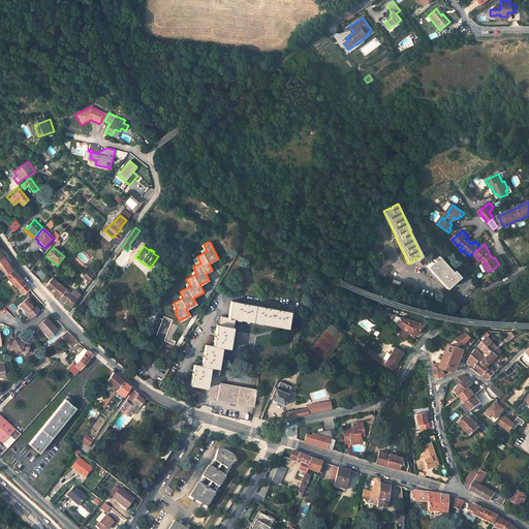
[(12,271),(0,251),(0,273),(0,274),(2,276),(5,275),(12,271)]
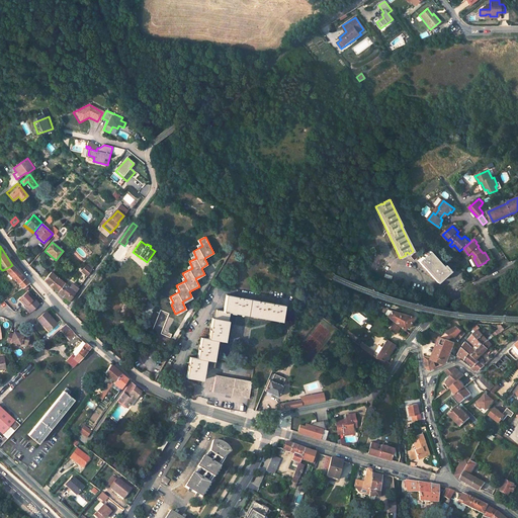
[(451,270),(446,264),(444,266),(430,251),(428,253),(427,252),(425,254),(426,255),(425,255),(426,256),(424,257),(423,257),(418,262),(438,282),(442,278),(442,277),(444,275),(445,276),(451,270)]
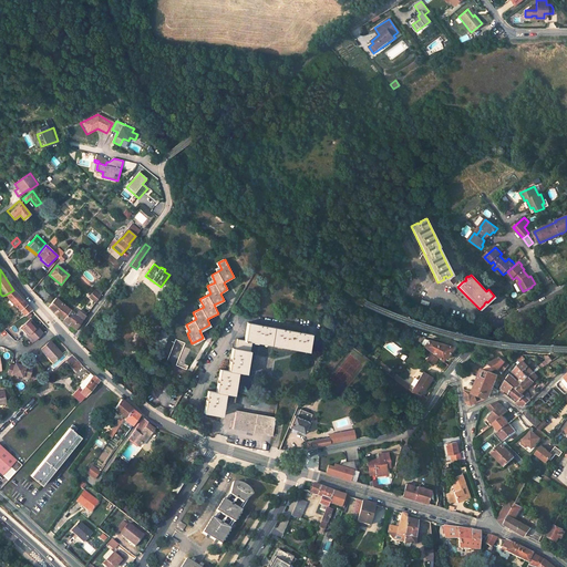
[(460,280),(455,276),(450,281),(454,286),(460,280)]
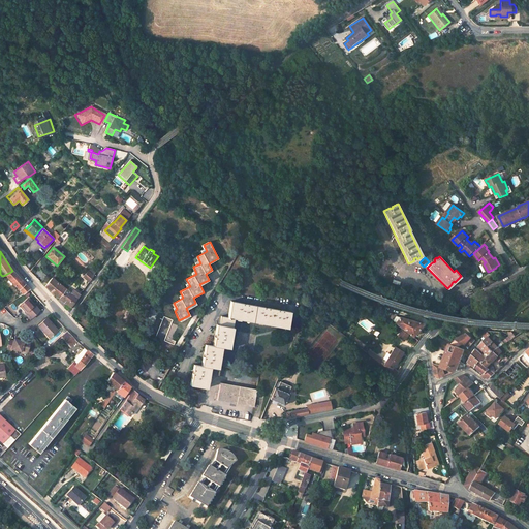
[(30,289),(12,271),(5,275),(23,294),(30,289)]
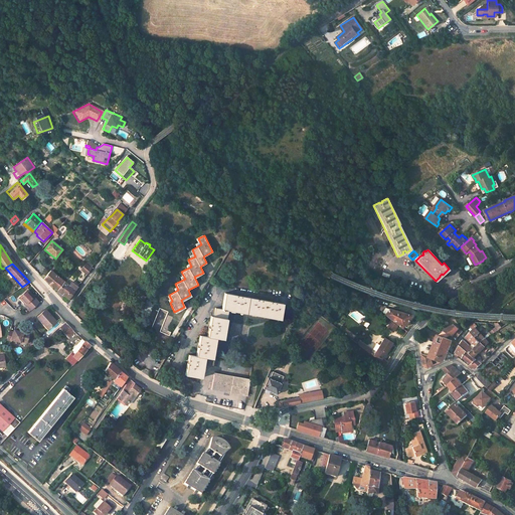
[(58,266),(55,264),(50,270),(53,273),(58,266)]
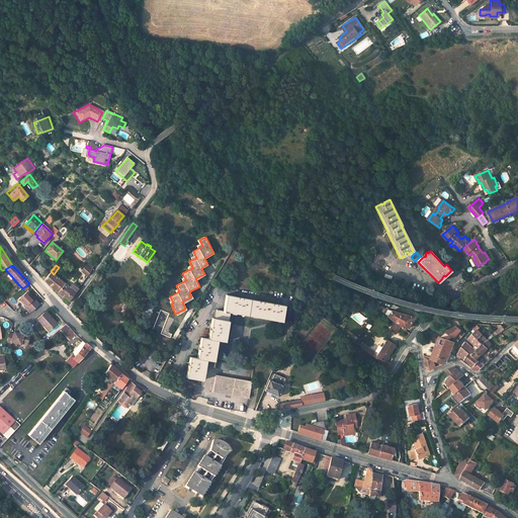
[(91,270),(86,265),(81,271),(87,276),(91,270)]
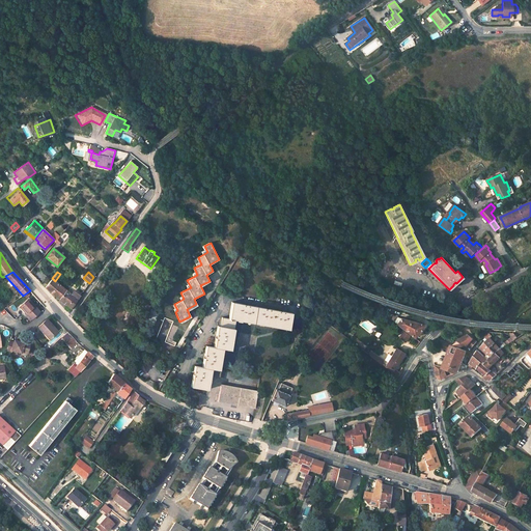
[(51,280),(47,276),(40,283),(45,287),(51,280)]
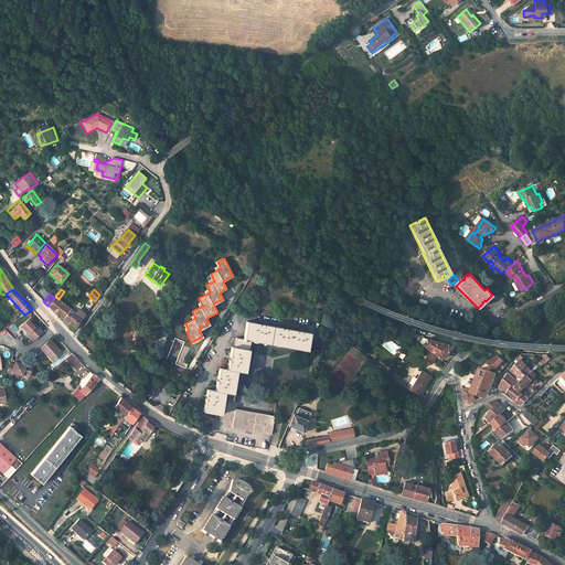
[(59,299),(55,296),(54,298),(48,306),(62,319),(71,309),(59,299)]
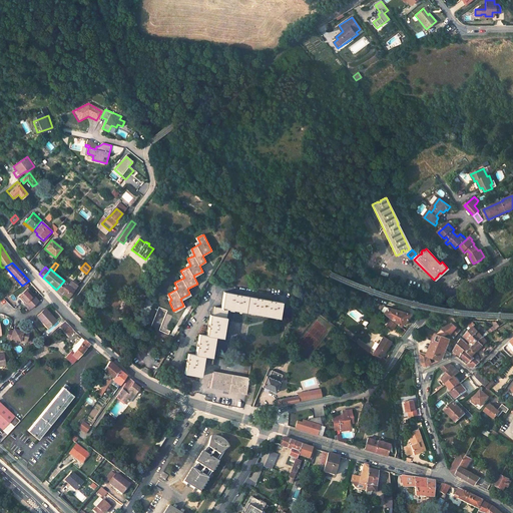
[(69,284),(64,281),(56,290),(68,299),(75,290),(75,288),(77,286),(71,281),(69,284)]
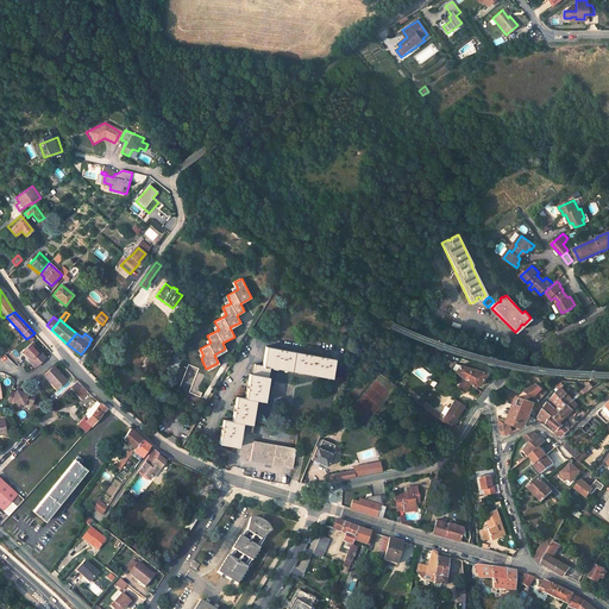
[(45,358),(32,343),(24,350),(29,356),(27,357),(36,366),(45,358)]
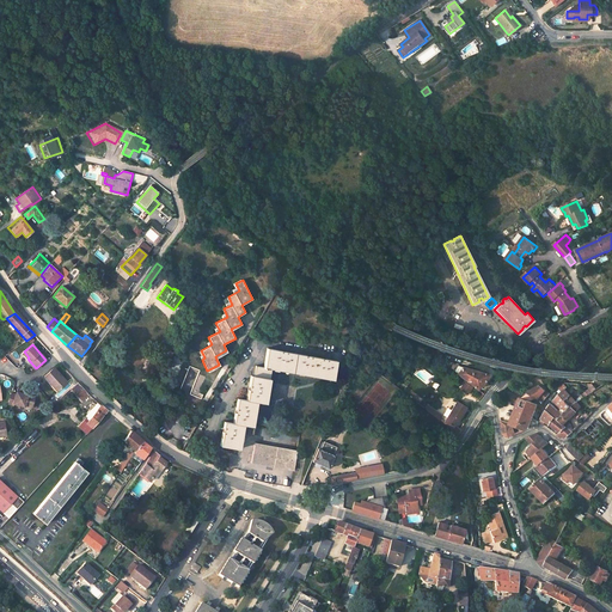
[(336,362),(268,349),(264,368),(256,367),(254,378),(250,377),(245,401),(237,399),(232,423),(224,421),(219,446),(236,450),(240,426),(249,427),(254,402),(263,404),(268,380),(270,380),(271,368),(332,379),(336,362)]
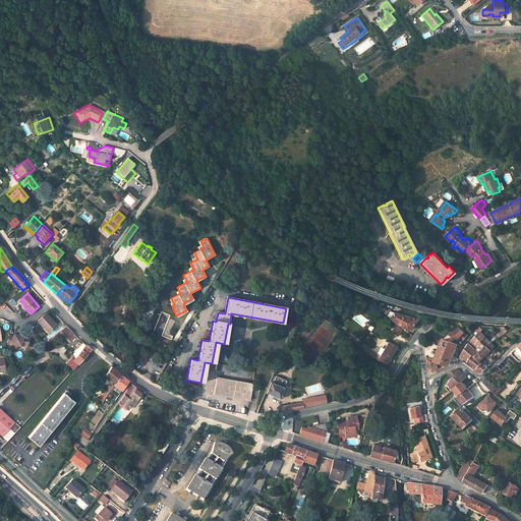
[(161,311),(155,308),(146,329),(151,332),(161,311)]
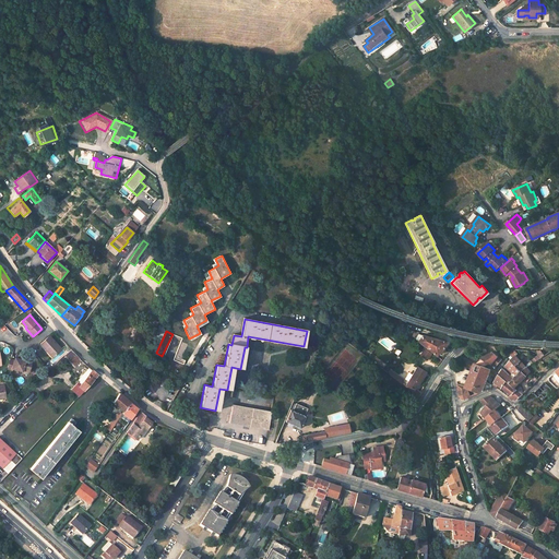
[(61,349),(49,335),(40,343),(47,352),(48,351),(54,357),(61,349)]
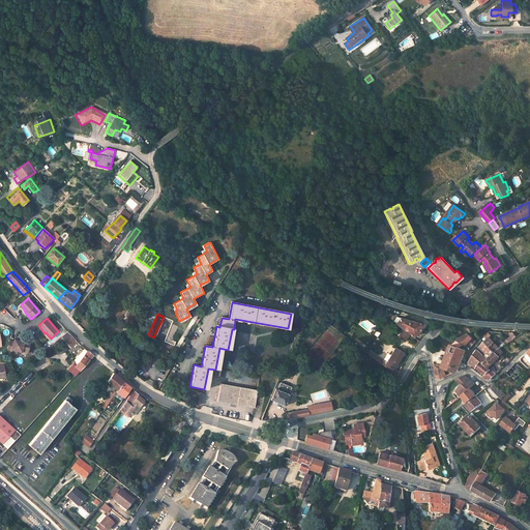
[(423,324),(401,318),(395,323),(413,337),(423,324)]
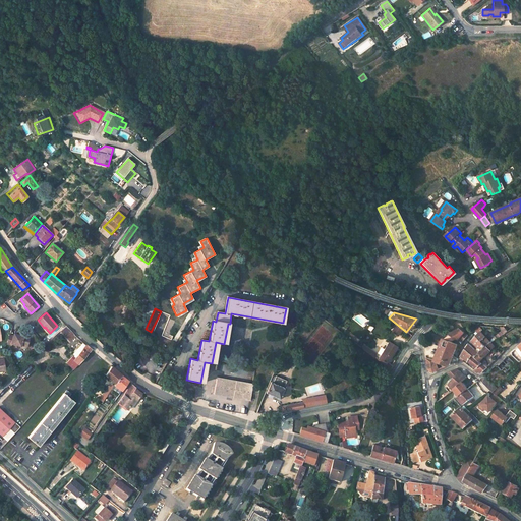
[(177,320),(170,316),(160,336),(170,341),(172,337),(169,335),(177,320)]
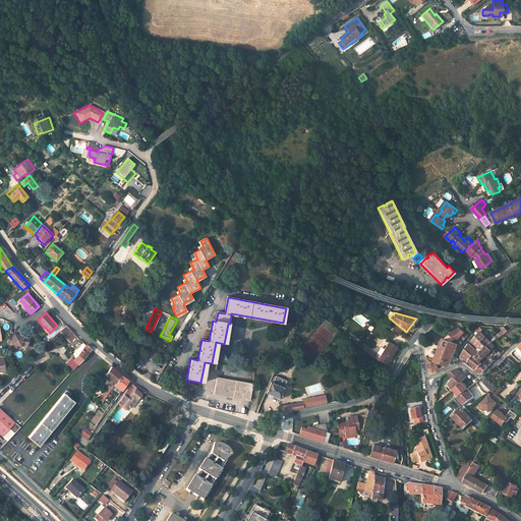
[(402,330),(397,326),(392,331),(398,336),(402,330)]
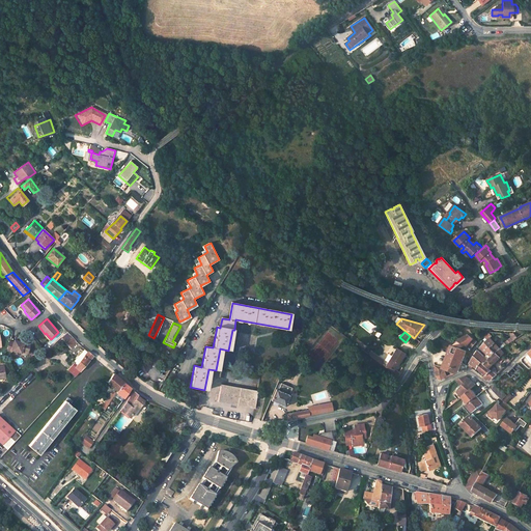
[(494,335),(492,332),(487,337),(490,339),(487,342),(498,353),(502,348),(493,337),(494,335)]
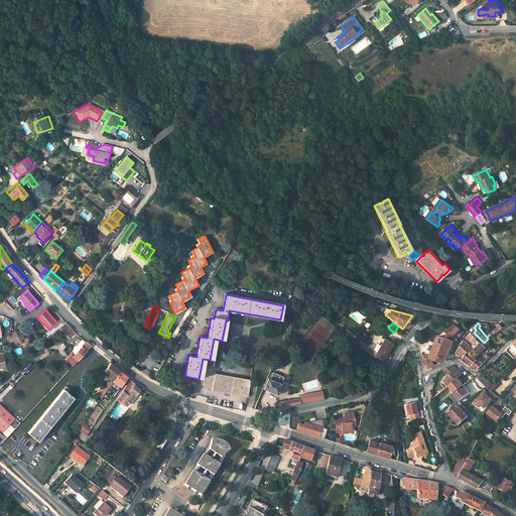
[(464,333),(456,325),(445,332),(454,338),(455,336),(458,339),(464,333)]
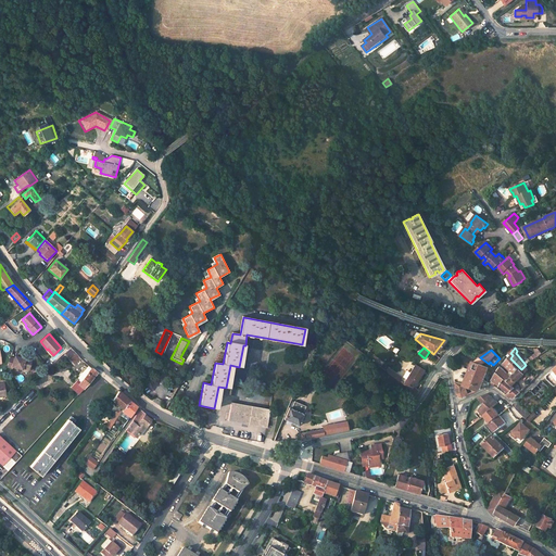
[(80,357),(76,353),(70,358),(75,363),(80,357)]
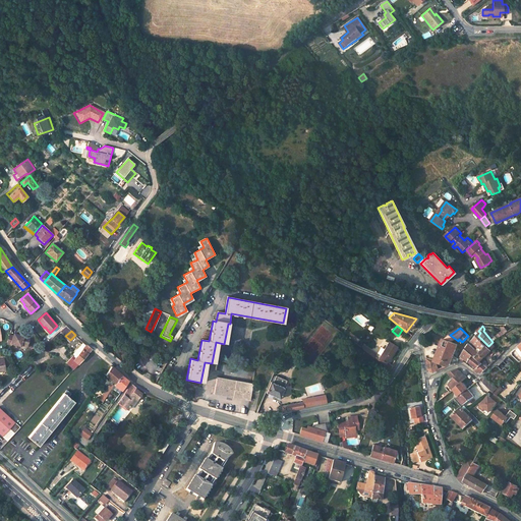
[(13,337),(9,336),(6,345),(11,346),(11,345),(20,347),(20,346),(21,344),(27,346),(30,337),(22,336),(22,337),(13,335),(13,337)]
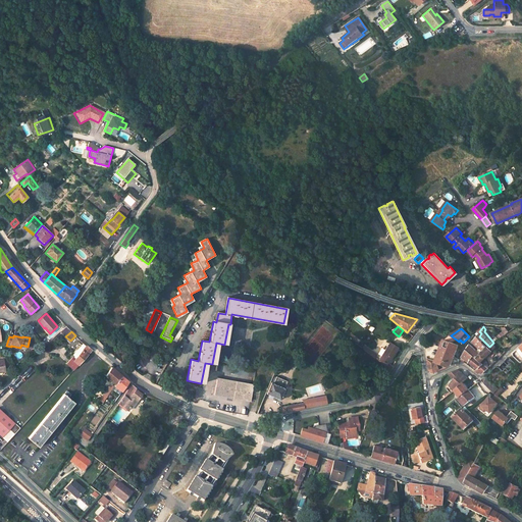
[(444,340),(434,335),(431,341),(441,346),(444,340)]
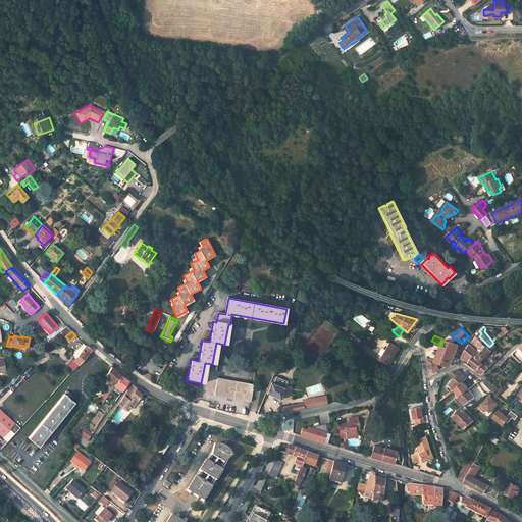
[(489,347),(479,336),(475,342),(477,344),(480,347),(479,349),(480,350),(482,349),(484,352),(489,347)]
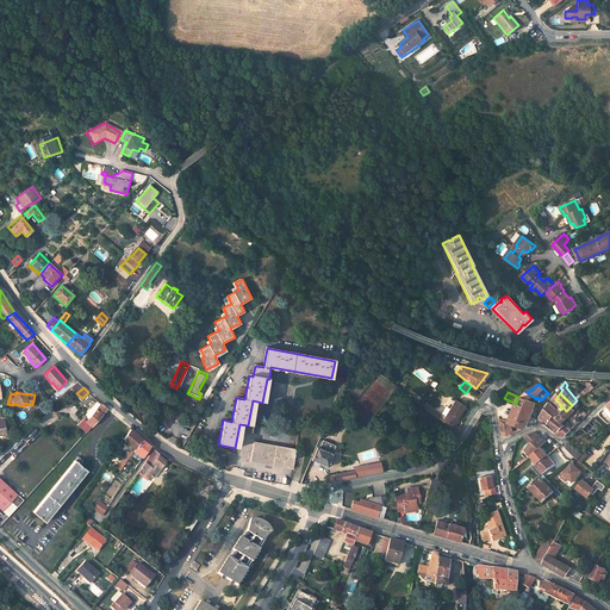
[(520,398),(518,397),(516,404),(509,423),(509,424),(523,429),(527,429),(536,405),(520,398)]
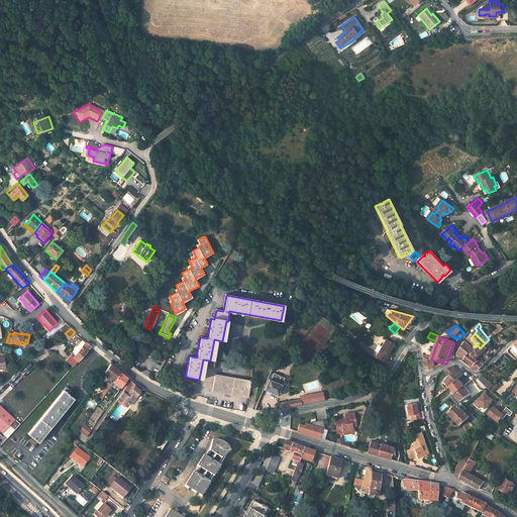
[(394,343),(386,339),(376,354),(375,355),(381,359),(382,360),(386,354),(386,353),(388,354),(394,343)]
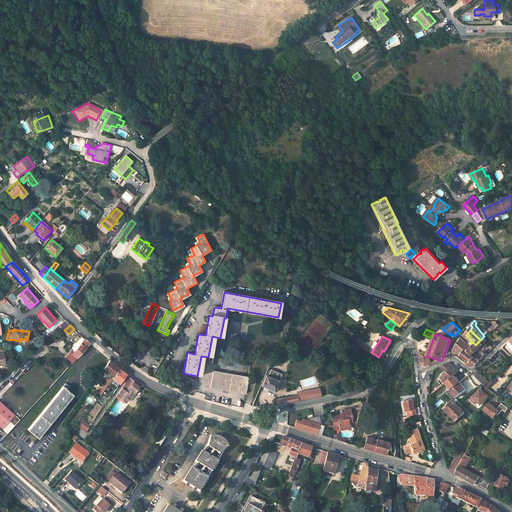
[(488,341),(484,336),(480,340),(475,345),(469,352),(473,356),(488,341)]
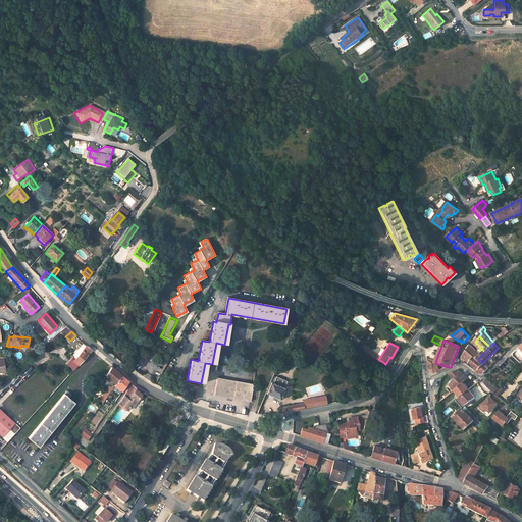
[(484,352),(482,349),(480,350),(478,351),(472,345),(470,348),(469,350),(476,357),(478,359),(484,352)]
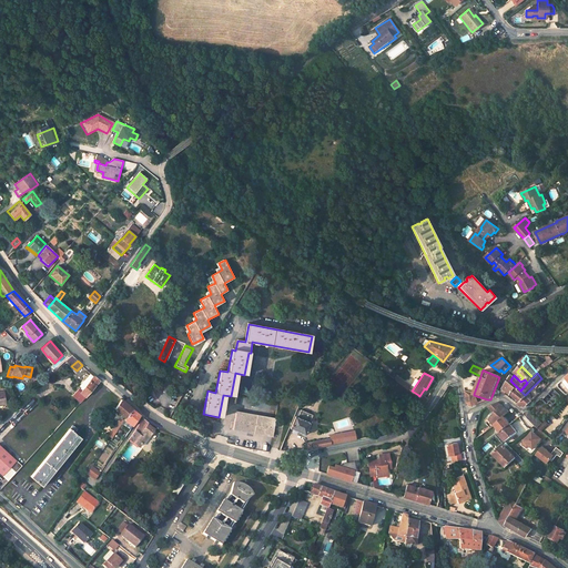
[(85,378),(79,386),(80,387),(72,395),(80,403),(100,381),(94,376),(89,382),(85,378)]
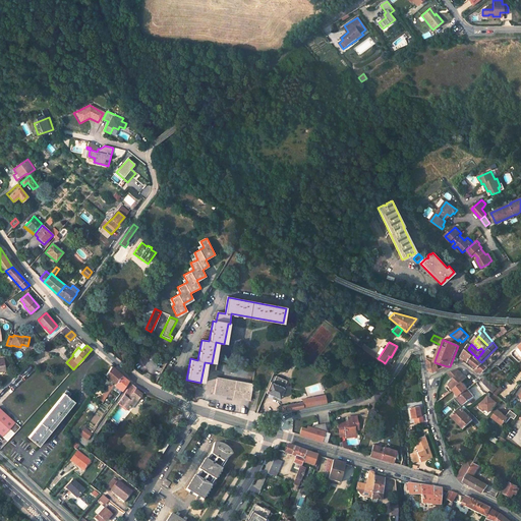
[(475,356),(468,349),(464,355),(464,356),(469,361),(470,361),(475,356)]
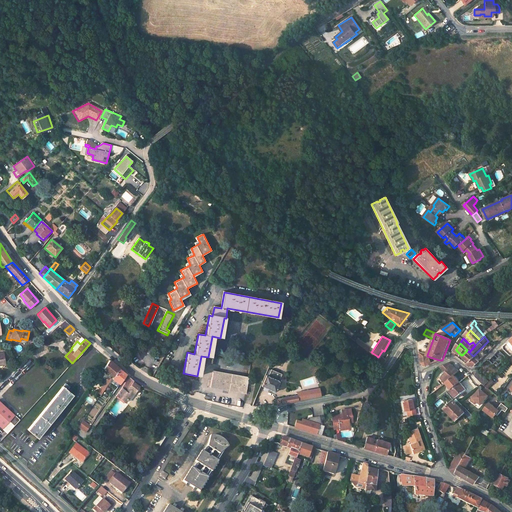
[(469,352),(467,350),(462,355),(468,362),(466,364),(469,367),(473,367),(480,362),(473,356),(469,352)]
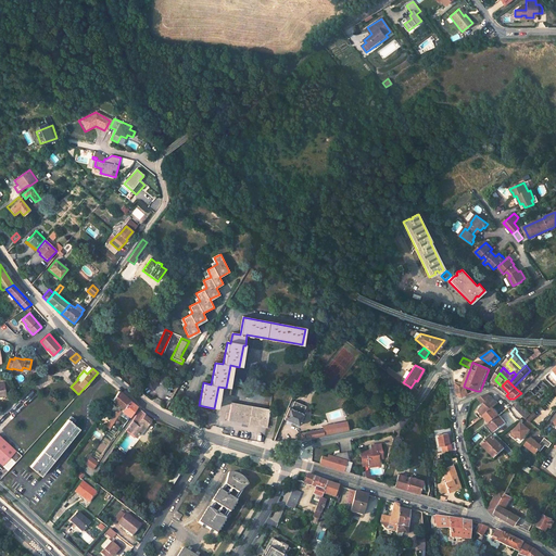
[(409,387),(409,389),(416,393),(420,386),(415,381),(411,388),(409,387)]
